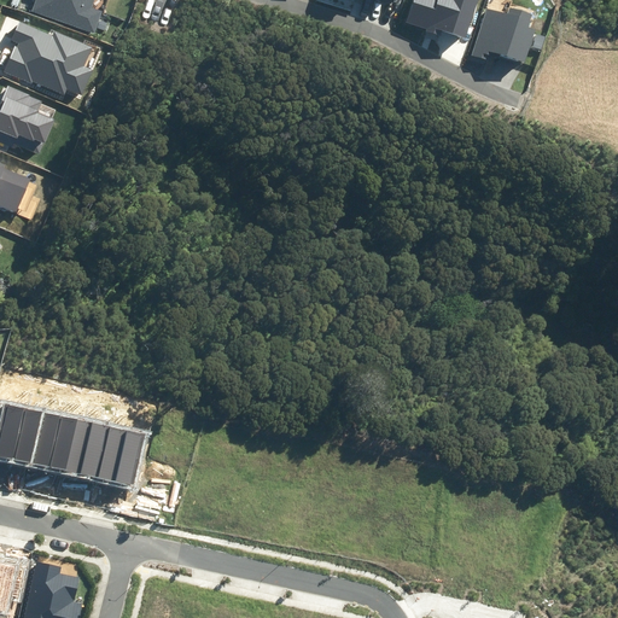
[(35,0),(33,11),(94,33),(101,11),(92,7),(94,0),(35,0)]
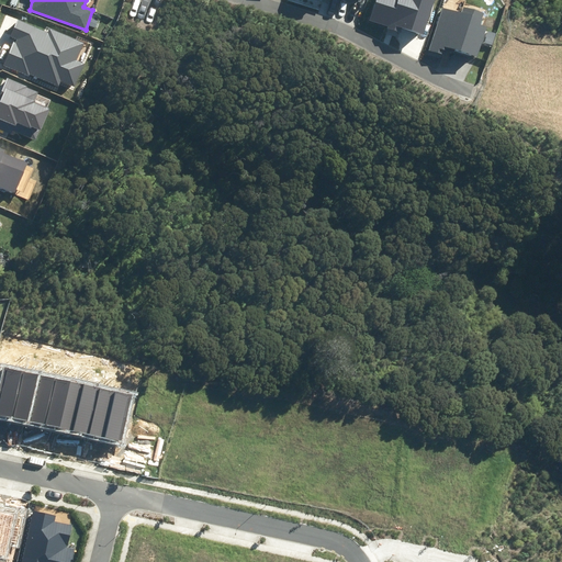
[(401,27),(424,34),(434,0),(375,0),(370,20),(390,26),(389,29),(400,32),(401,27)]
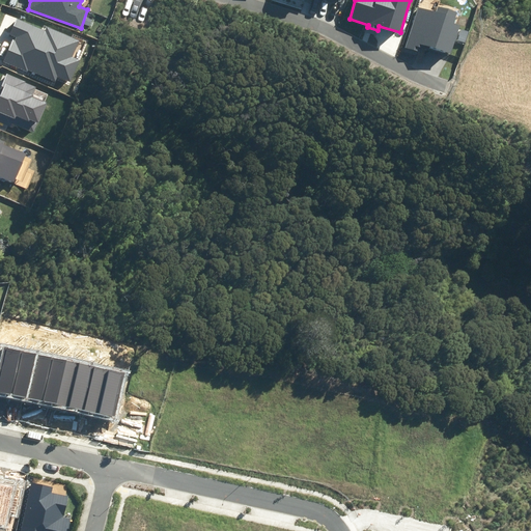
[(422,45),(450,54),(459,24),(453,22),(456,12),(438,6),(436,12),(419,7),(406,48),(418,52),(420,48),(421,48),(422,45)]
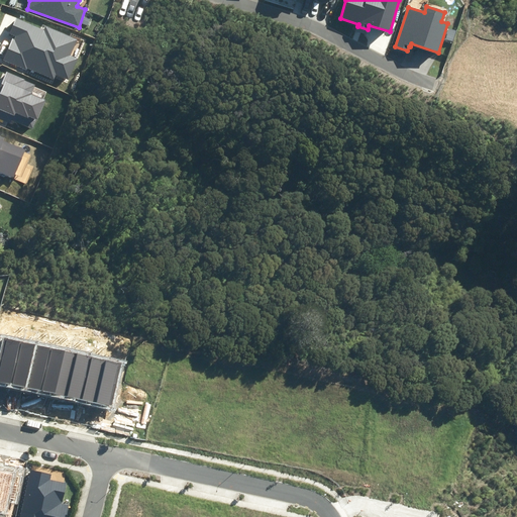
[(28,69),(54,80),(56,74),(69,80),(78,59),(70,56),(77,38),(45,25),(43,30),(17,19),(10,34),(15,36),(14,39),(13,38),(3,61),(27,71),(28,69)]
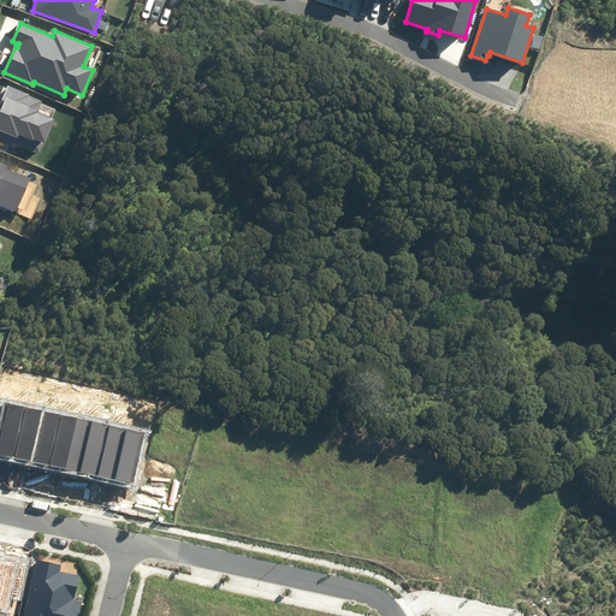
[(0,136),(39,153),(43,142),(45,142),(54,119),(37,112),(42,100),(6,86),(0,99),(0,136)]
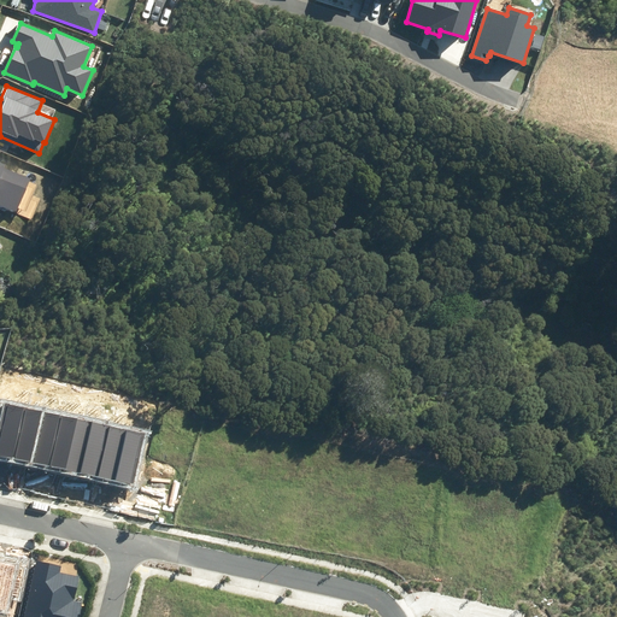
[(0,205),(17,212),(30,178),(5,168),(6,164),(0,162),(0,205)]
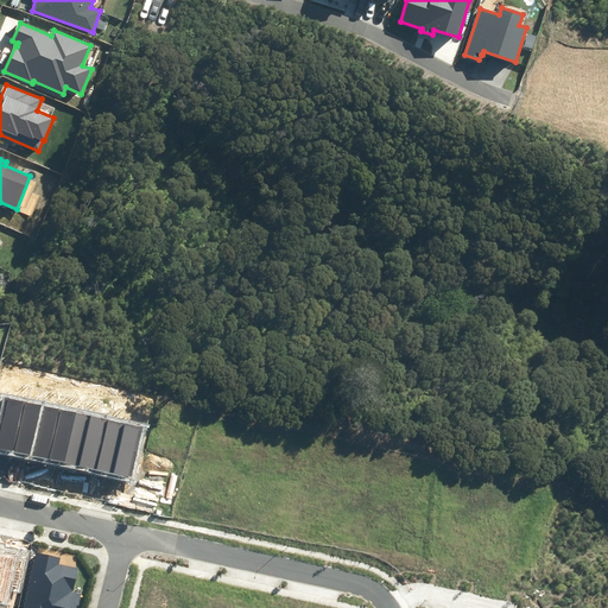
[(21,400),(4,397),(0,412),(0,451),(10,454),(21,400)]
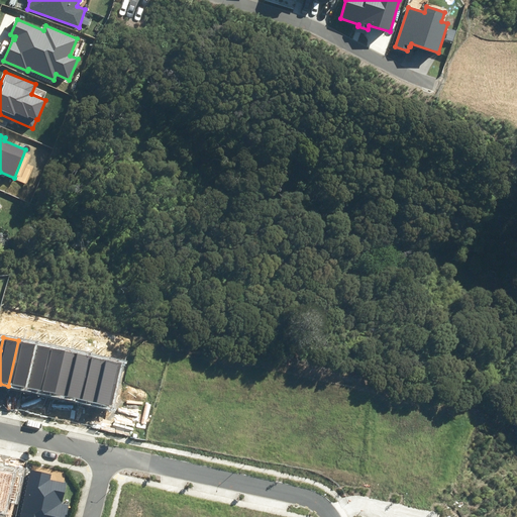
[(32,343),(18,340),(8,386),(22,389),(32,343)]
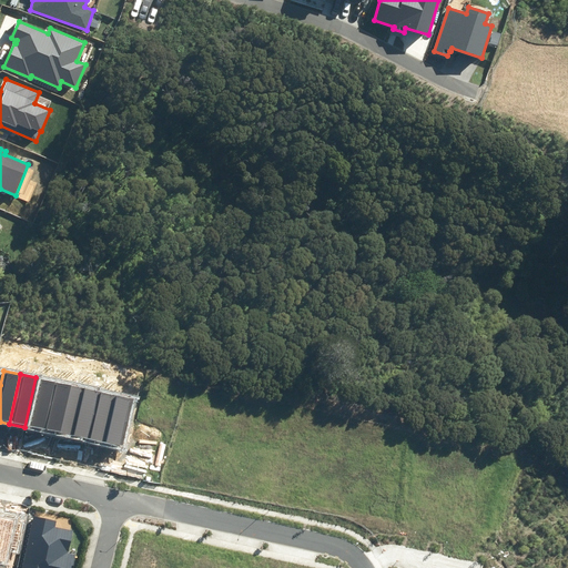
[(52,381),(36,377),(24,427),(41,432),(52,381)]
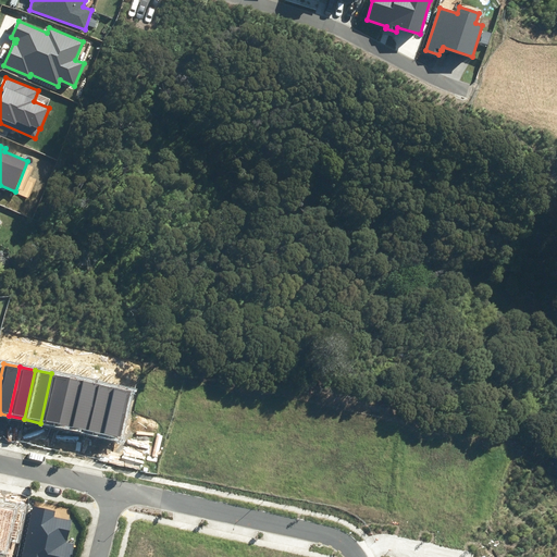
[(66,378),(51,373),(40,423),(56,426),(66,378)]
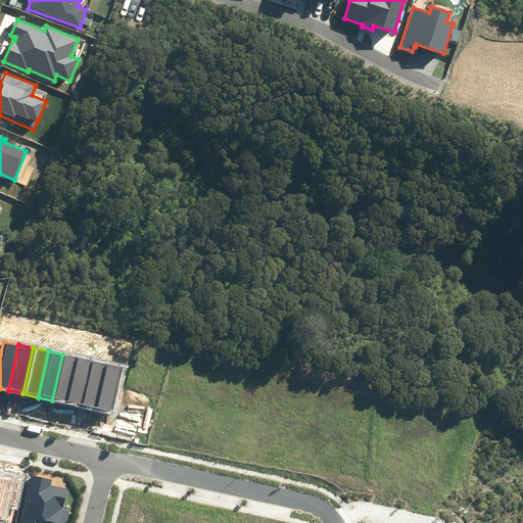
[(78,358),(62,354),(52,400),(67,403),(78,358)]
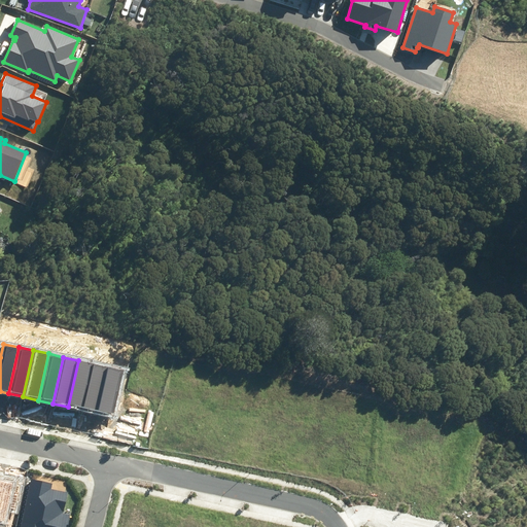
[(94,363),(78,360),(68,407),(83,410),(94,363)]
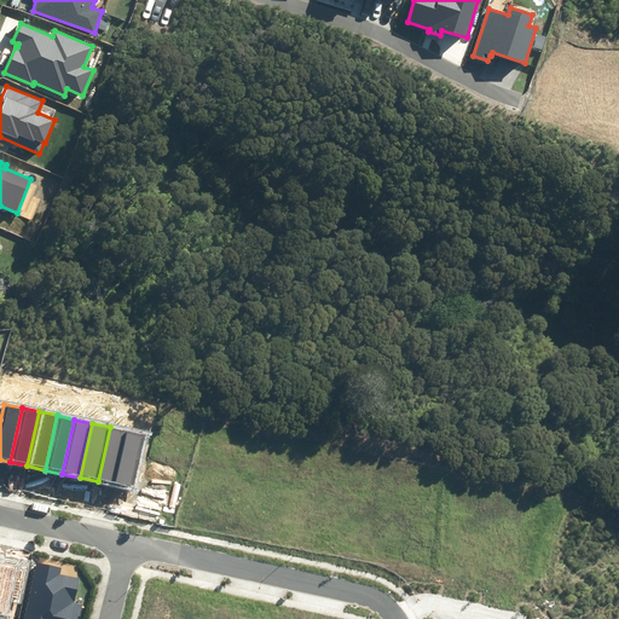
[(127,431),(110,427),(98,481),(115,485),(127,431)]
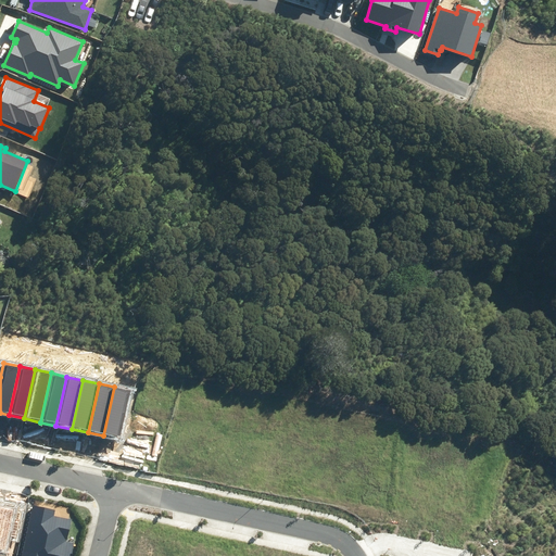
[(130,390),(114,387),(103,436),(119,440),(130,390)]
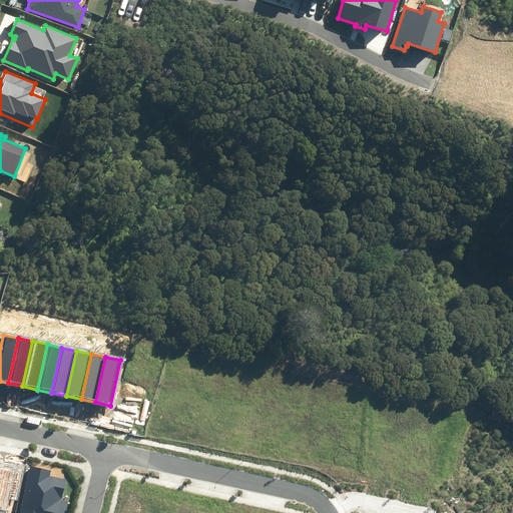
[(19,512),(65,512),(68,502),(61,501),(66,479),(50,476),(51,471),(30,467),(19,512)]
